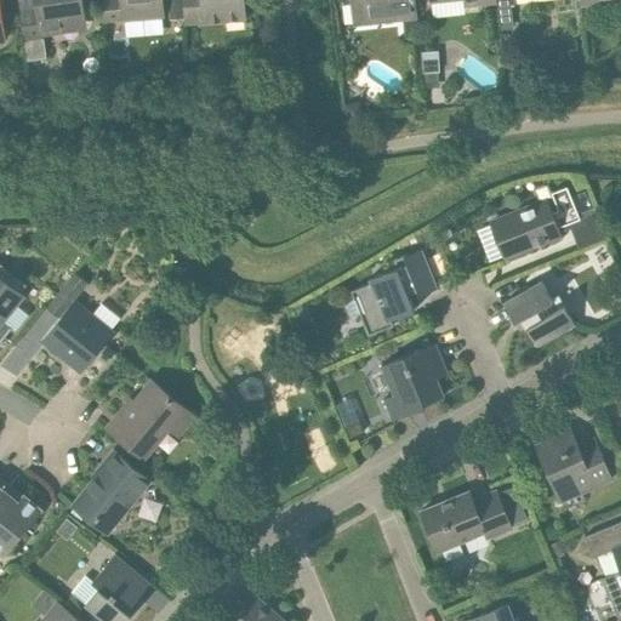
[(27,62),(46,60),(43,30),(85,24),(80,0),(36,0),(38,7),(21,11),(26,40),(23,40),(27,62)]
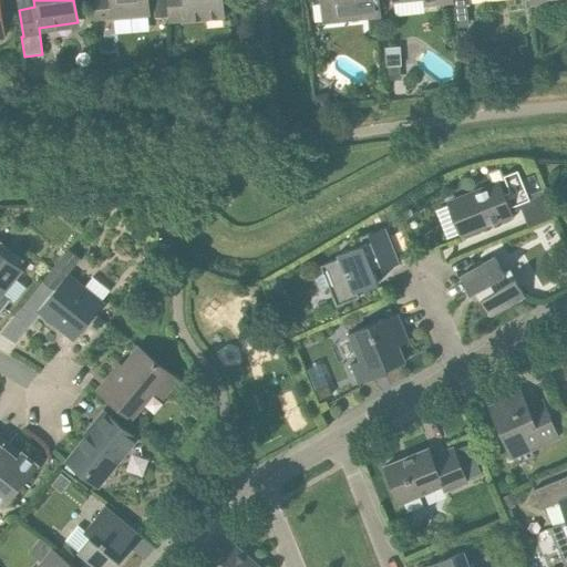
[(147,0),(92,0),(94,20),(150,16),(147,0)]
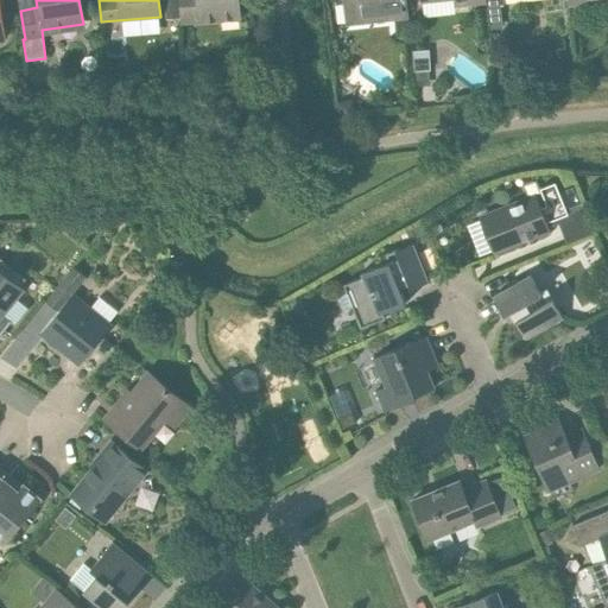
[(181,18),(178,0),(164,0),(166,19),(181,18)]
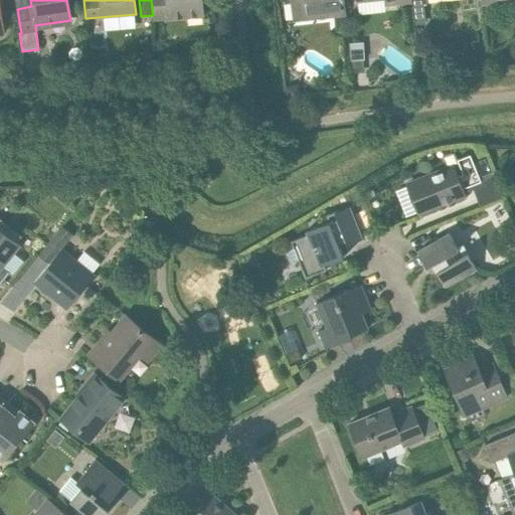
[(152,0),(154,19),(203,15),(201,0),(152,0)]
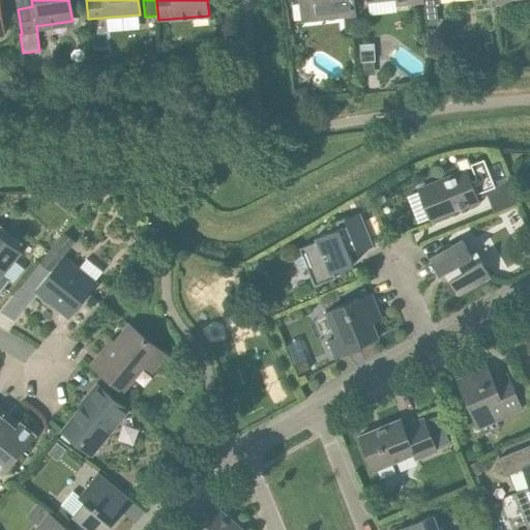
[(300,0),(303,21),(343,16),(351,15),(355,15),(353,0),(300,0)]
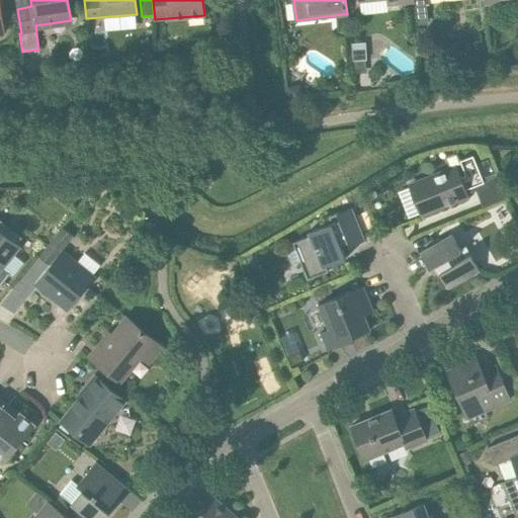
[(414,0),(415,2),(417,22),(427,21),(425,5),(430,4),(429,0),(414,0)]
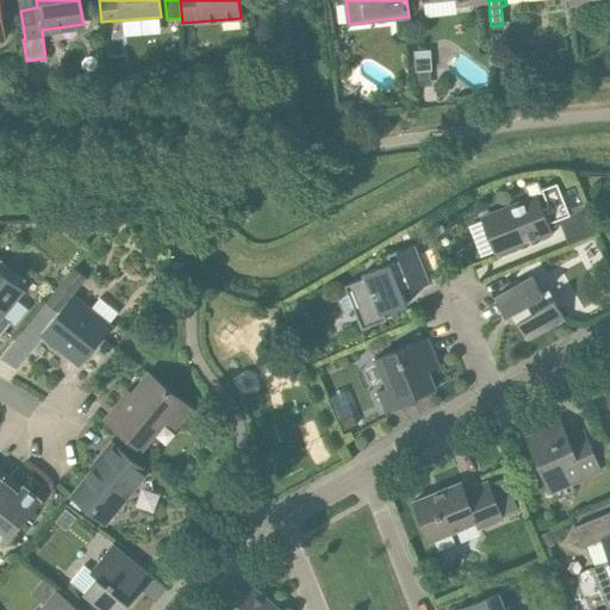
[(406,35),(404,17),(394,18),(396,35),(406,35)]
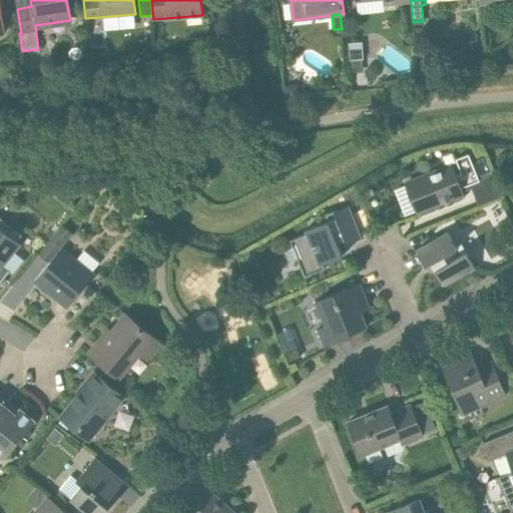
[(349,62),(353,61),(363,61),(363,44),(349,45),(349,62)]
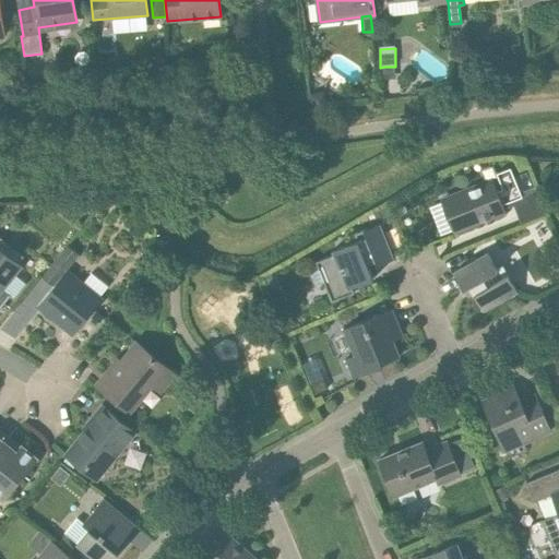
[(324,94),(311,95),(313,111),(326,109),(324,94)]
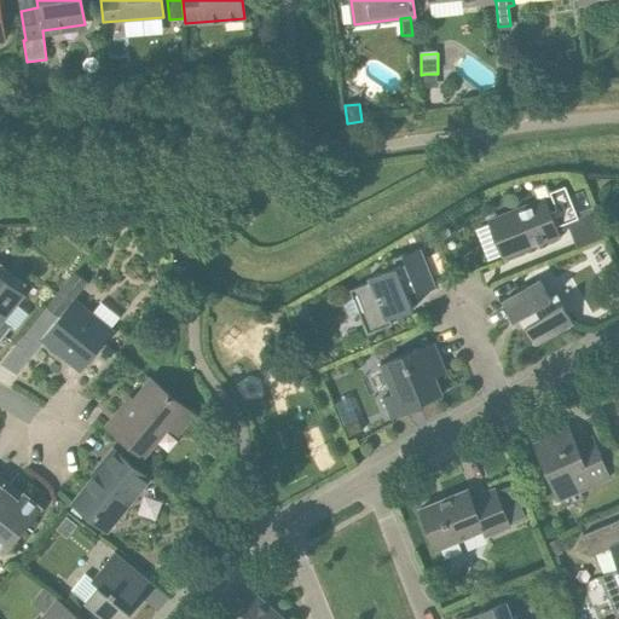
[(570,196),(566,186),(550,192),(557,210),(550,213),(545,201),(490,223),(503,258),(560,235),(557,230),(568,226),(578,249),(605,237),(593,207),(590,208),(584,190),(570,196)]
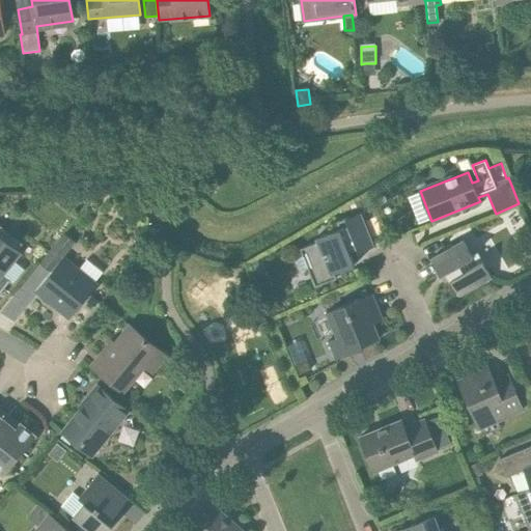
[(365,207),(366,214),(373,211),(367,197),(354,203),(356,207),(361,205),(365,207)]
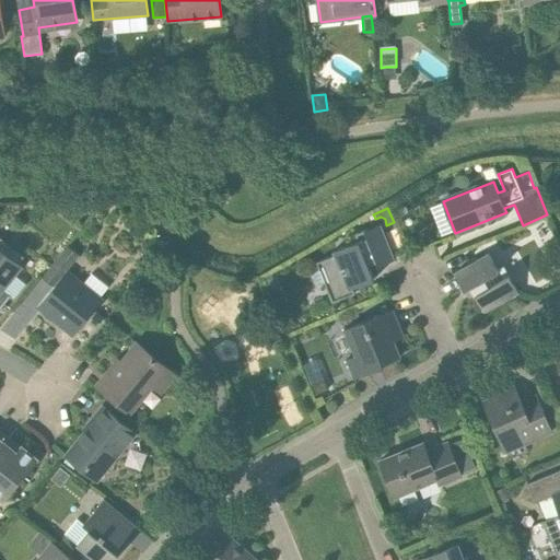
[(333,303),(356,293),(353,289),(374,280),(370,269),(395,259),(382,224),(357,234),(359,242),(333,253),(334,256),(316,263),(333,303)]
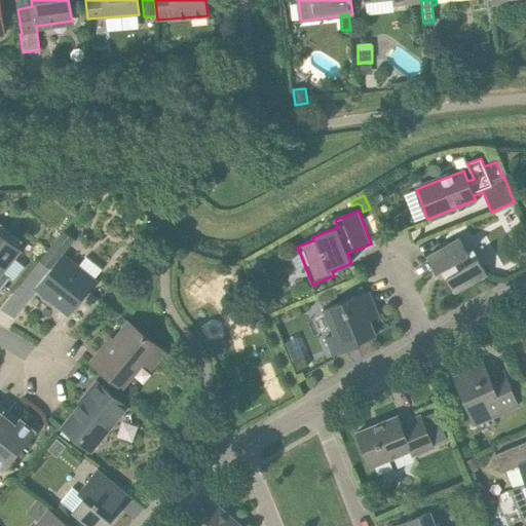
[(0,289),(8,278),(13,282),(25,267),(13,258),(19,252),(16,250),(21,243),(0,226),(0,289)]
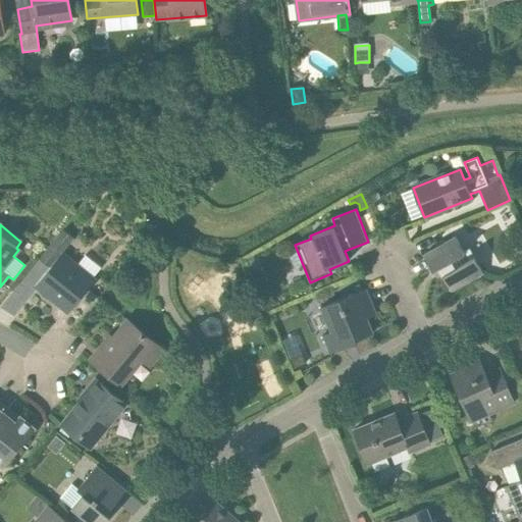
[(77,265),(62,252),(72,239),(63,230),(41,258),(51,267),(36,286),(68,313),(96,279),(94,277),(101,268),(85,256),(77,265)]
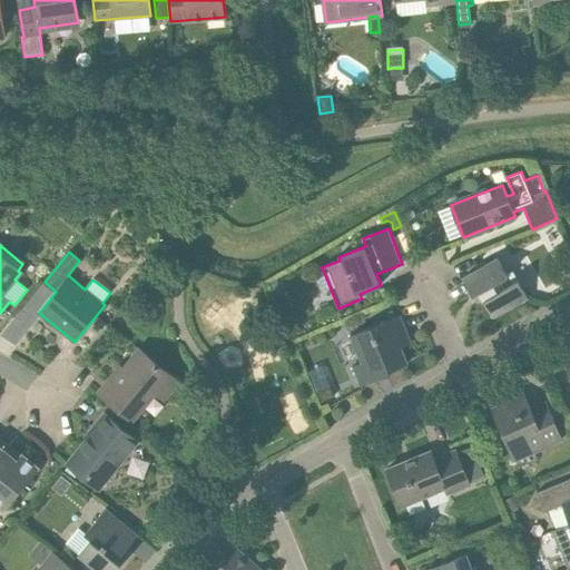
[(507,275),(498,258),(463,278),(473,296),(479,293),(493,317),(528,297),(513,272),(507,275)]
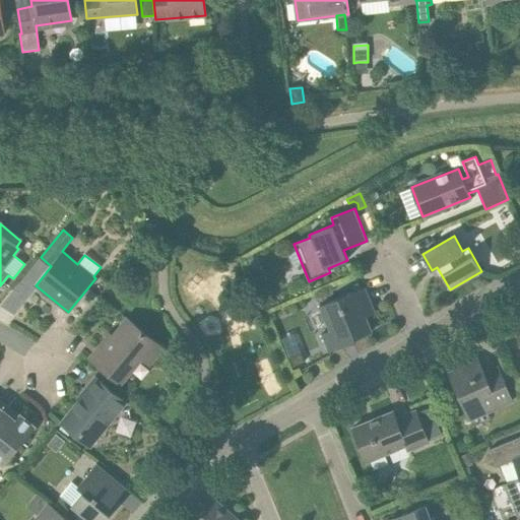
[(329,351),(355,341),(355,339),(372,332),(366,317),(375,313),(365,287),(320,306),(330,330),(322,334),(329,351)]
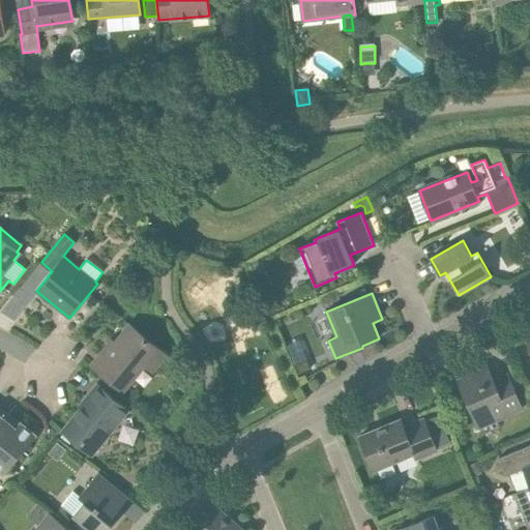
[(152,369),(165,354),(129,326),(106,355),(102,353),(92,365),(121,388),(143,361),(152,369)]
